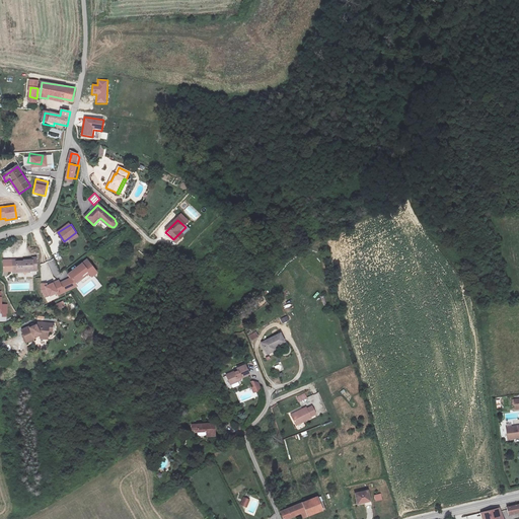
[(43,294),(48,302),(51,302),(67,292),(78,289),(77,284),(89,277),(92,281),(80,288),(84,295),(89,292),(89,288),(94,287),(96,290),(102,287),(95,276),(97,274),(88,260),(67,273),(69,279),(59,281),(58,279),(48,286),(46,283),(41,284),(43,294)]
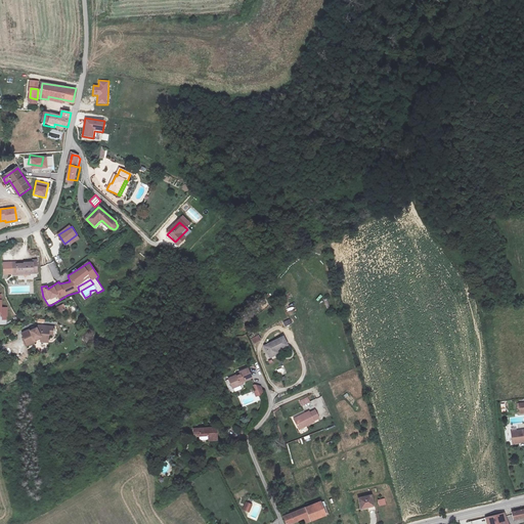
[(18,266),(5,266),(5,277),(39,278),(40,264),(35,264),(35,267),(28,266),(28,268),(18,268),(18,266)]
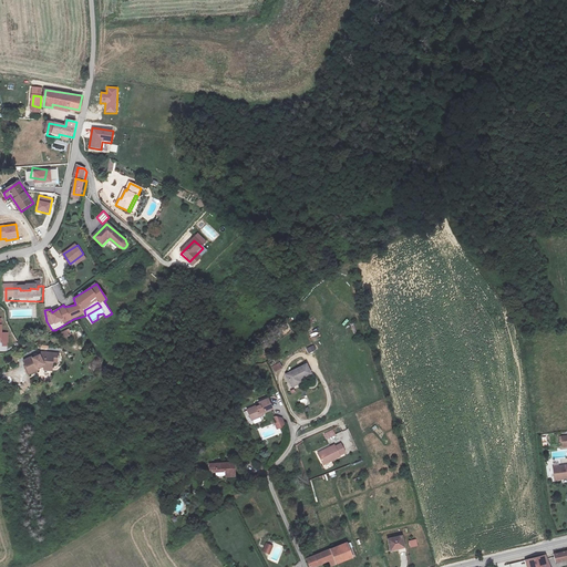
[(35,361),(26,366),(31,379),(41,374),(41,373),(48,370),(52,371),(53,363),(58,364),(58,358),(45,357),(43,358),(44,360),(37,363),(35,361)]
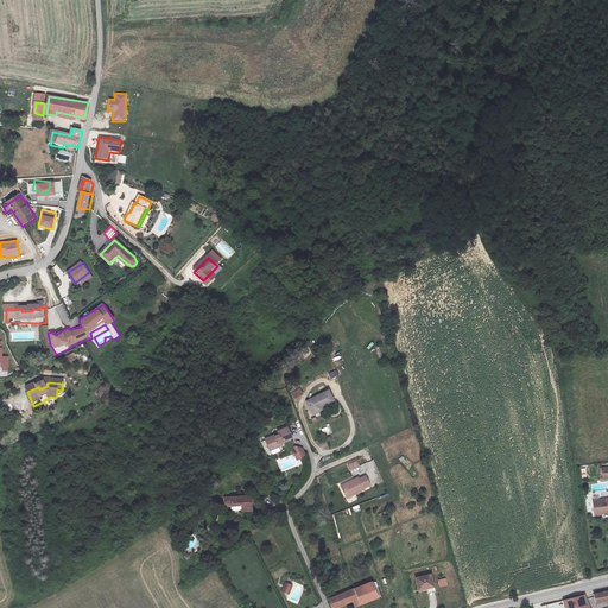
[(295,400),(303,394),(299,388),(291,393),(295,400)]
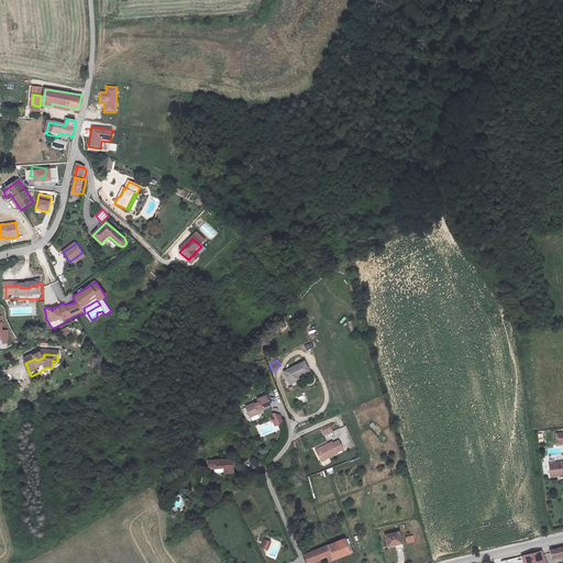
[(313,365),(293,372),(297,385),(307,382),(306,378),(317,374),(313,365)]
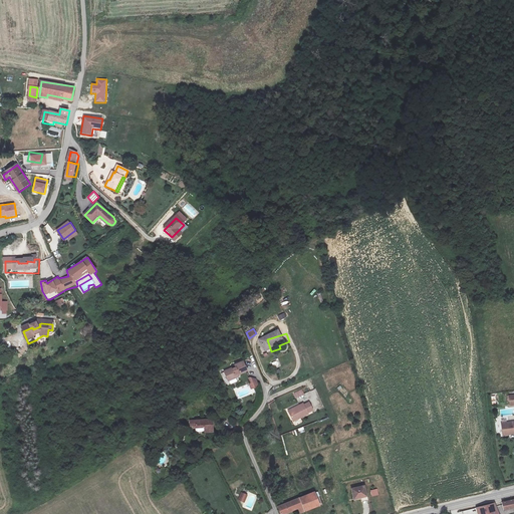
[(252,373),(247,364),(239,367),(240,370),(238,370),(238,369),(229,373),(232,381),(240,378),(240,380),(245,378),(244,376),(252,373)]
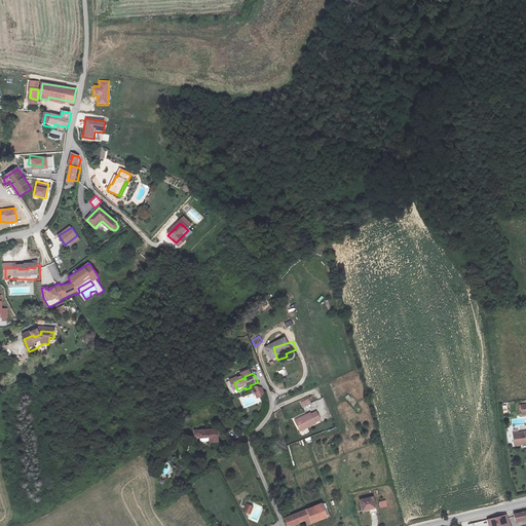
[(257,399),(265,396),(262,385),(253,388),(257,399)]
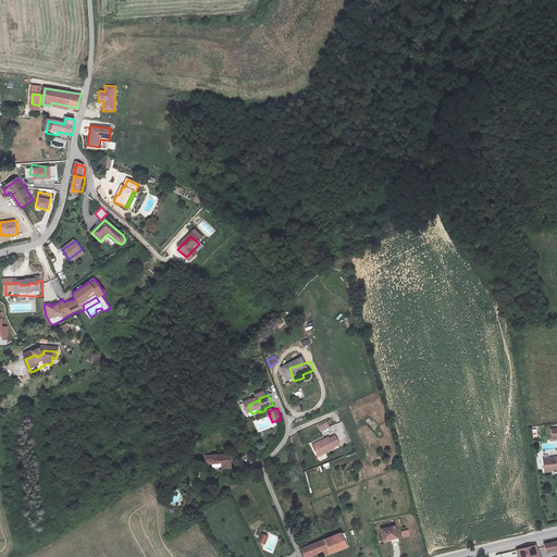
[(327,422),(318,426),(321,432),(330,428),(327,422)]
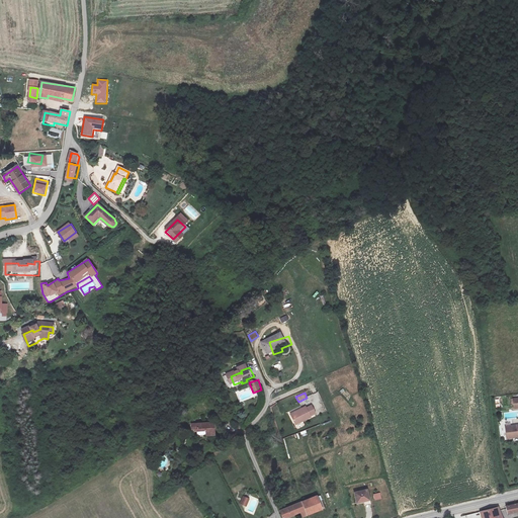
[(312,407),(296,415),(303,425),(318,417),(312,407)]
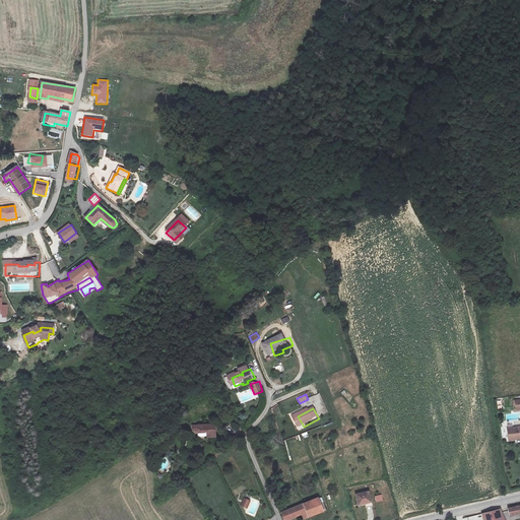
[(219,427),(200,427),(201,435),(210,435),(210,440),(220,440),(219,427)]
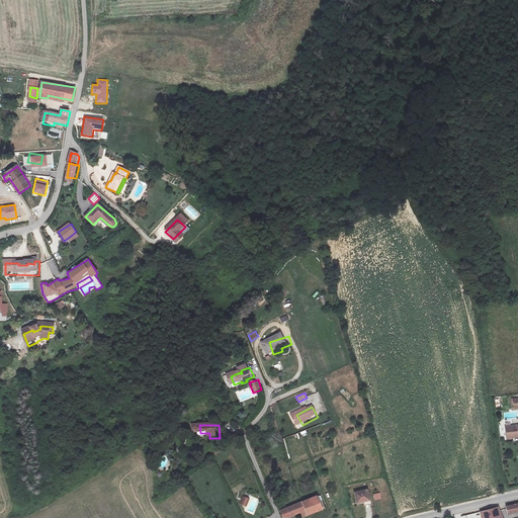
[(517,426),(501,428),(501,440),(506,439),(506,438),(512,437),(512,439),(517,439),(517,438),(517,426)]
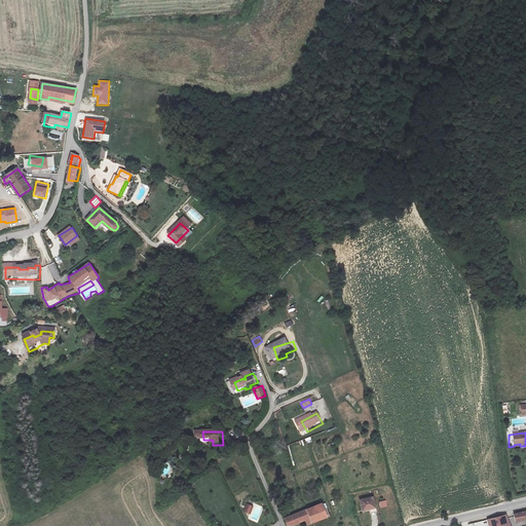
[(373,500),(359,503),(362,515),(376,512),(373,500)]
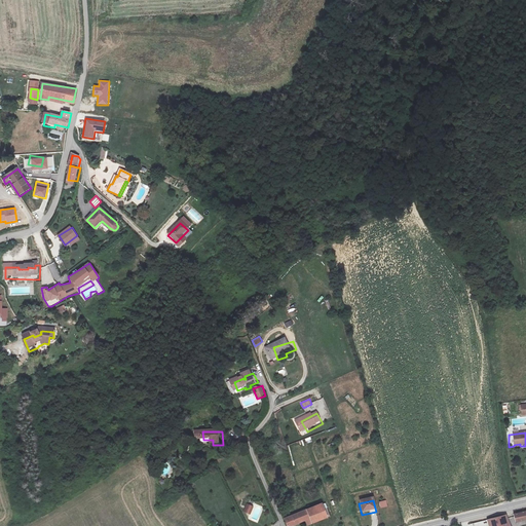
[(386,500),(379,502),(380,509),(387,506),(386,500)]
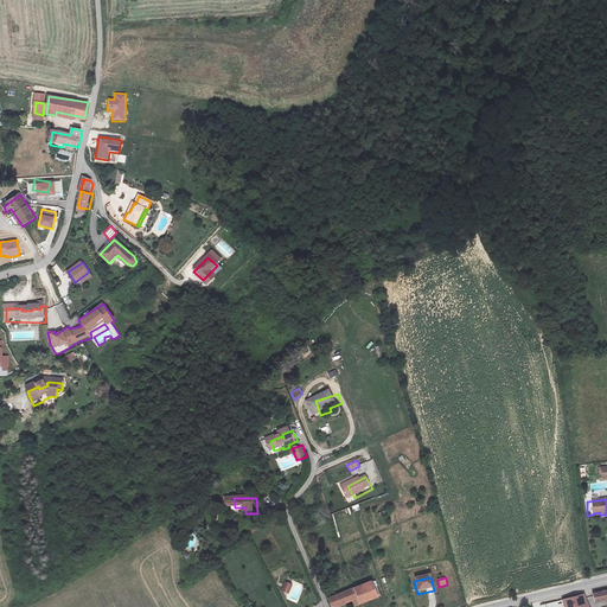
[(356,589),(359,602),(375,598),(371,585),(356,589)]
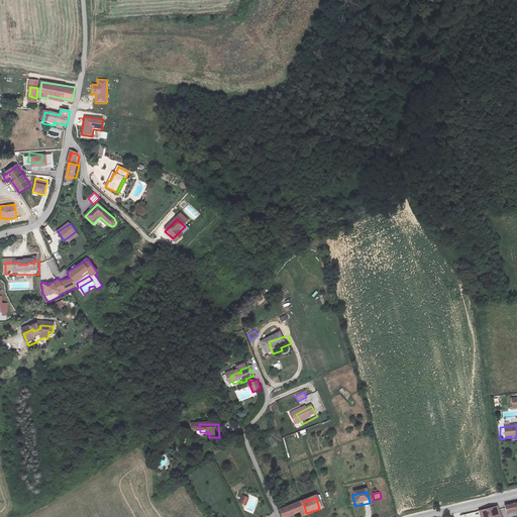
[(301,515),(306,513),(303,502),(279,509),(282,516),(284,516),(300,512),(301,515)]
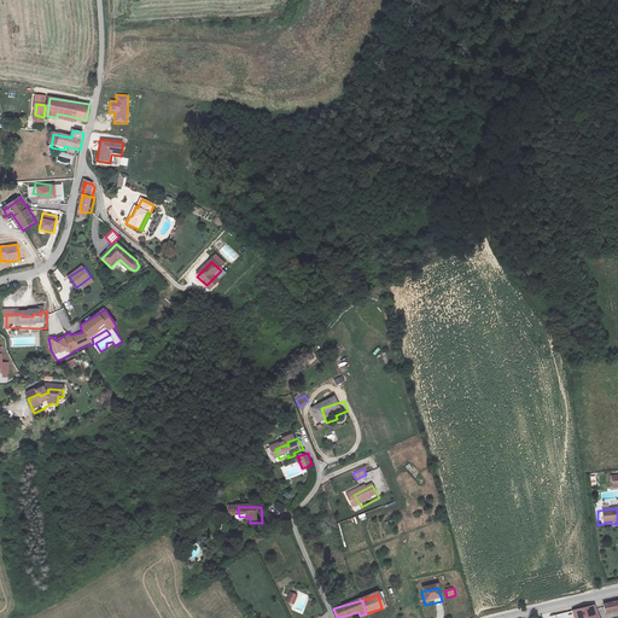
[(617,602),(601,607),(604,616),(617,612),(617,613),(617,602)]
